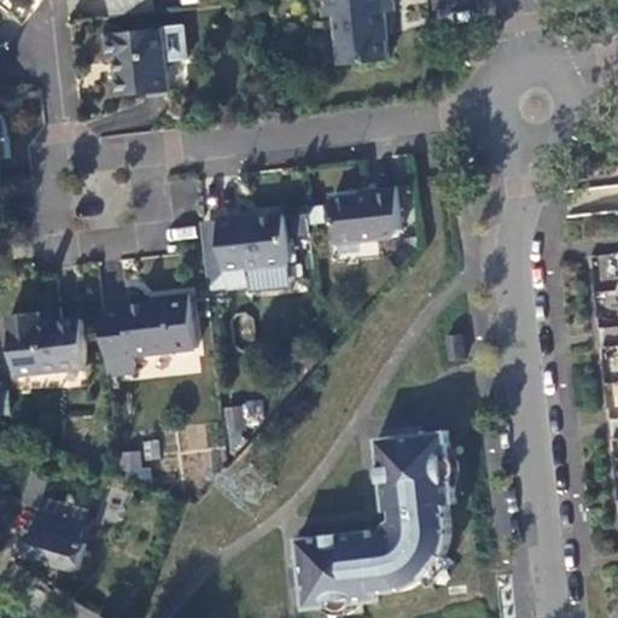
[(108,0),(110,15),(159,9),(157,0),(108,0)]
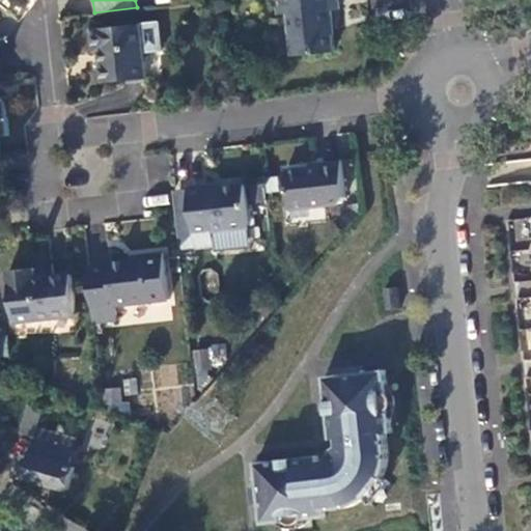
[(336,3),(335,0),(274,0),(276,14),(285,11),(292,53),(333,48),(328,10),(328,4),(336,3)]
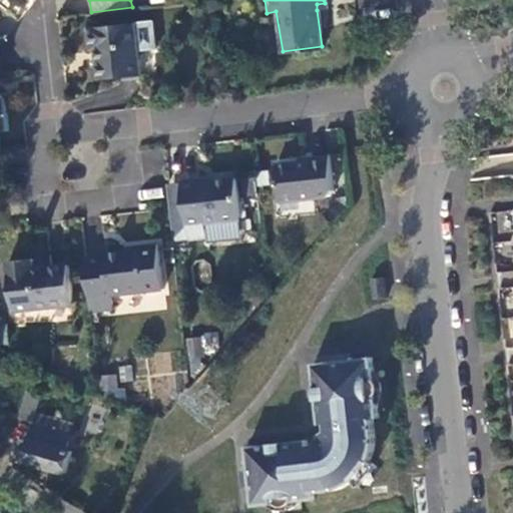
[(151,21),(86,29),(89,49),(93,48),(97,78),(139,75),(136,51),(154,49),(151,21)]
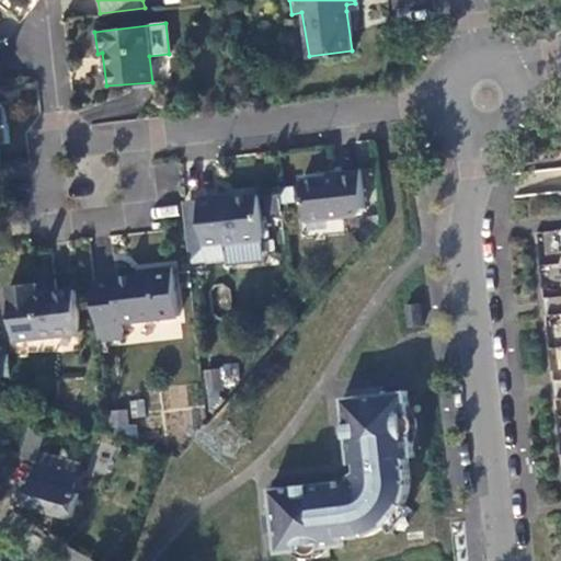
[(0,163),(2,164),(0,141),(10,140),(8,107),(0,96),(0,163)]
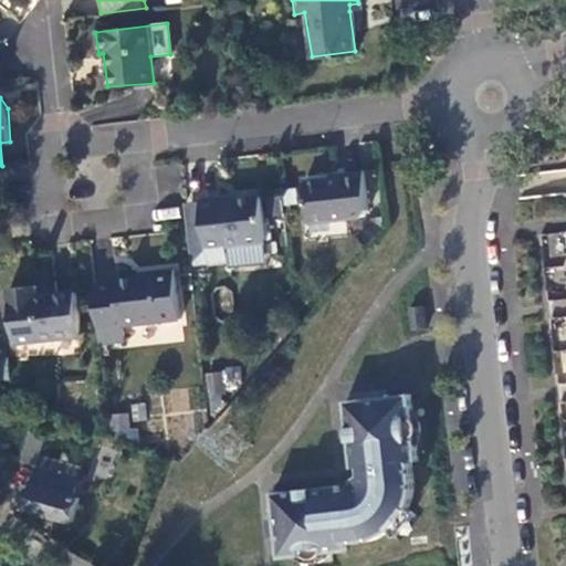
[(306,184),(310,226),(363,220),(367,212),(364,173),(343,175),(344,179),(306,184)]
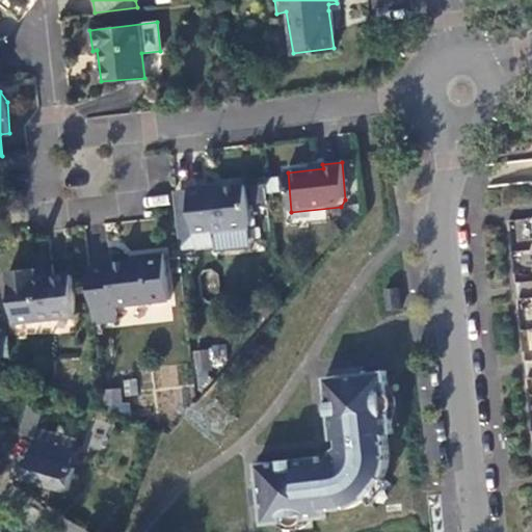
[(248,230),(245,190),(207,193),(207,190),(188,192),(188,193),(191,217),(175,219),(179,250),(213,246),(212,233),(248,230)]
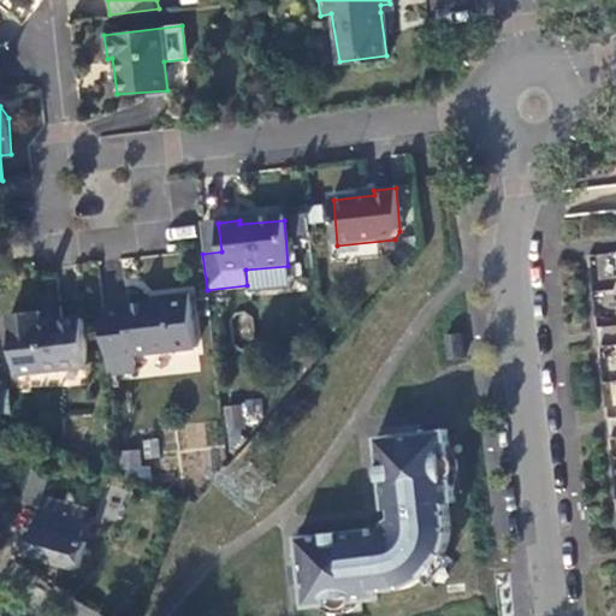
[(218,224),(200,226),(202,254),(221,252),(218,224)]
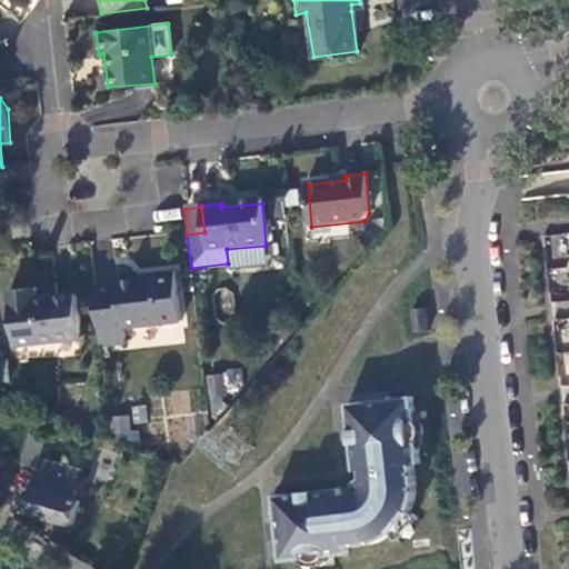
[(93,287),(100,347),(126,343),(123,330),(179,322),(172,272),(150,275),(151,277),(115,282),(115,285),(93,287)]
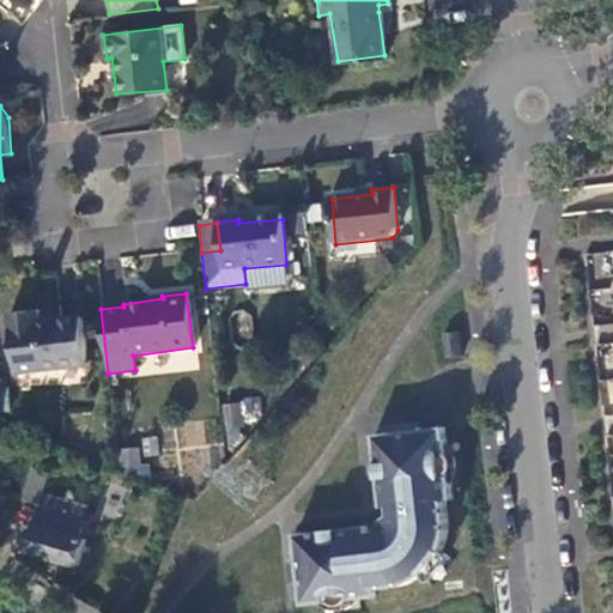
[(84,317),(59,320),(42,321),(42,314),(41,308),(13,311),(17,370),(89,365),(84,317)]
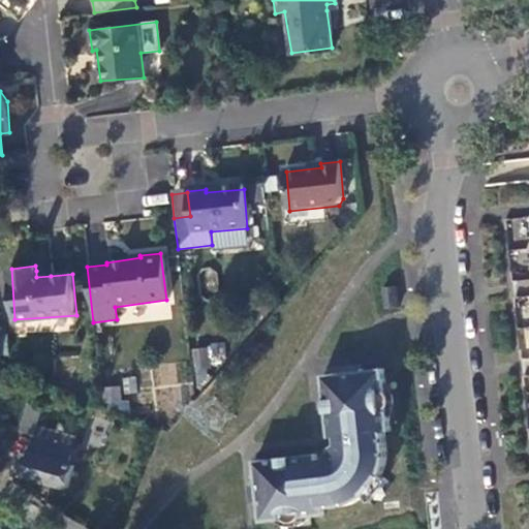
[(158,406),(190,406),(190,382),(184,382),(183,364),(158,364),(158,406)]
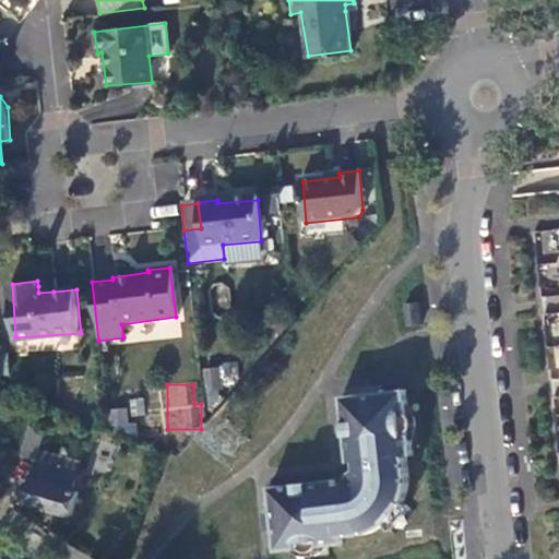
[(269,489),(271,511),(272,511),(276,554),(342,547),(342,540),(365,537),(375,534),(383,530),(391,523),(397,515),(403,506),(407,494),(408,482),(407,470),(406,458),(413,458),(406,392),(342,401),(348,464),(356,463),(357,471),(344,489),(335,490),(335,482),(269,489)]
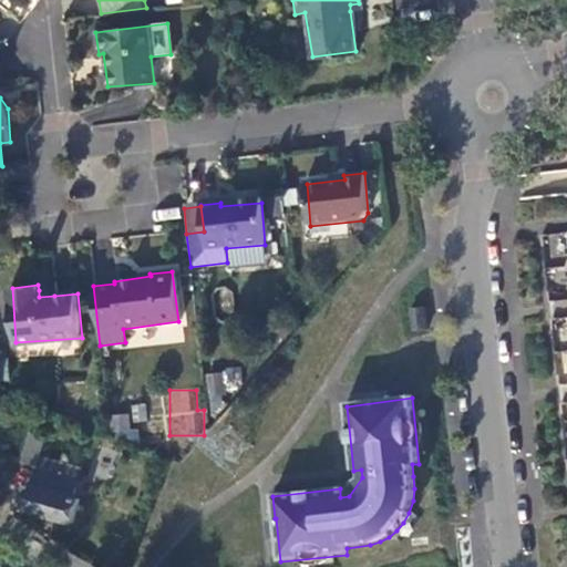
[(133,413),(110,414),(111,437),(133,436),(133,413)]
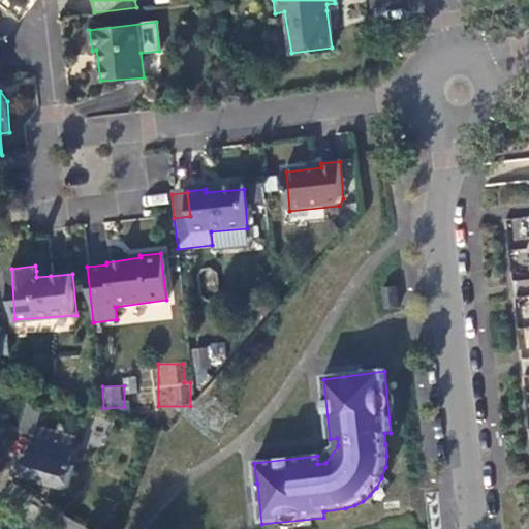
[(42,409),(29,406),(23,432),(35,435),(42,409)]
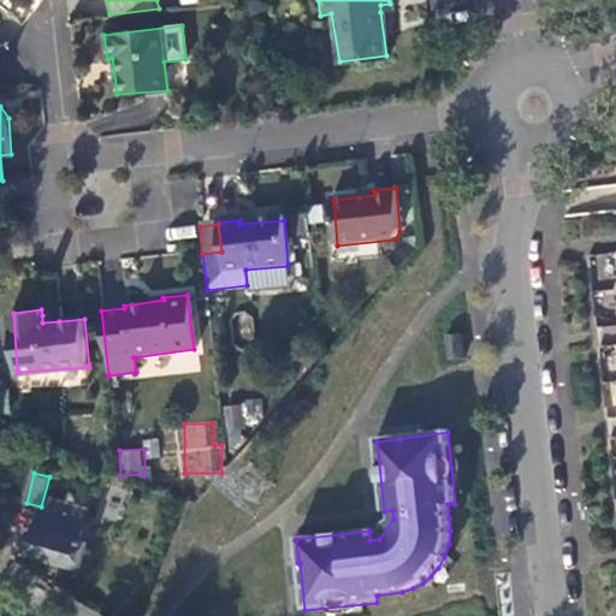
[(47,497),(69,503),(73,480),(53,474),(47,497)]
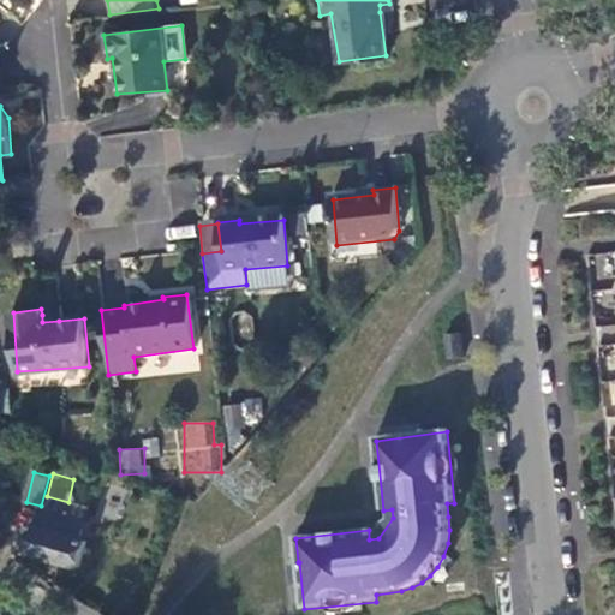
[(88,507),(69,502),(47,496),(39,526),(33,526),(27,551),(78,567),(85,541),(81,538),(88,507)]
